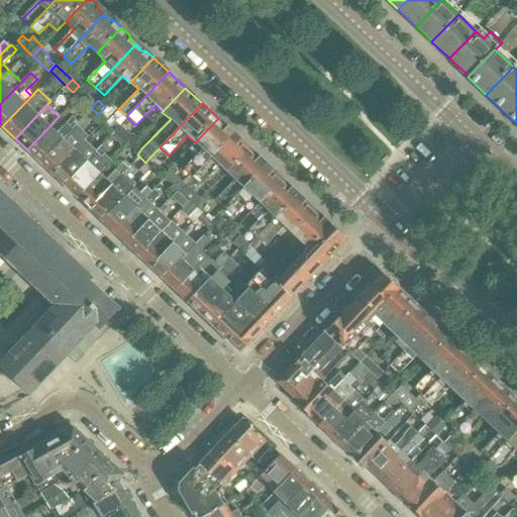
[(86,113),(98,125),(102,122),(90,110),(86,113)]
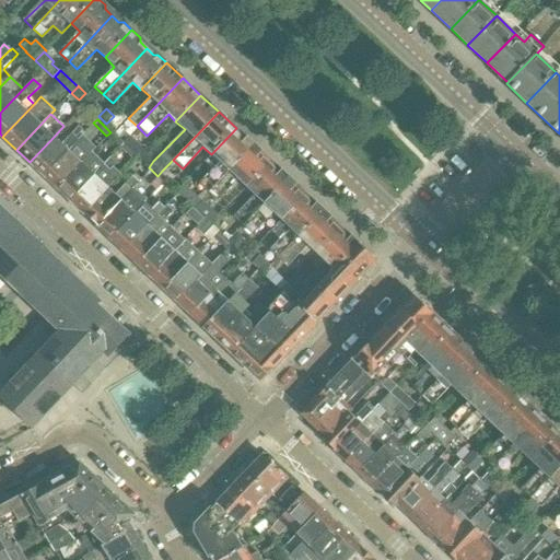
[(121,126),(114,133),(124,142),(130,135),(121,126)]
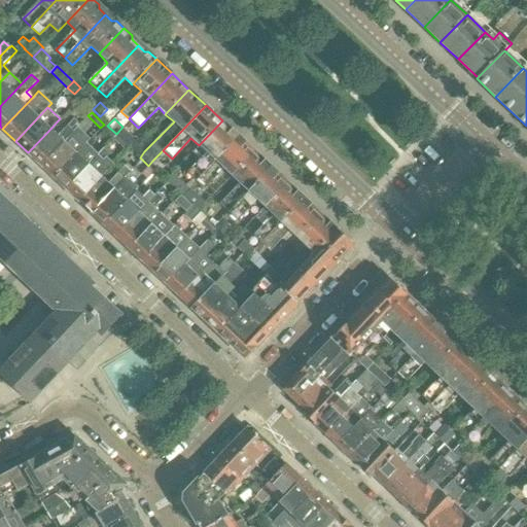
[(73,119),(68,126),(71,129),(77,123),(73,119)]
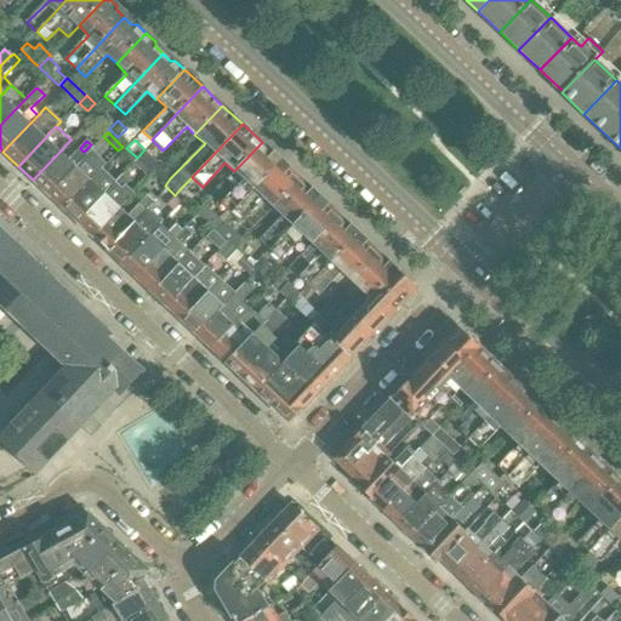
[(221,204),(232,214),(281,161),(262,142),(234,171),(243,180),(221,204)]
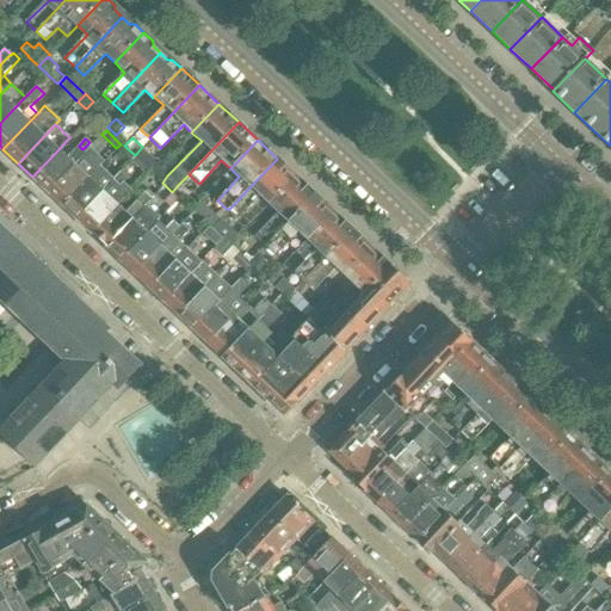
[(116,148),(131,161),(135,156),(121,144),(116,148)]
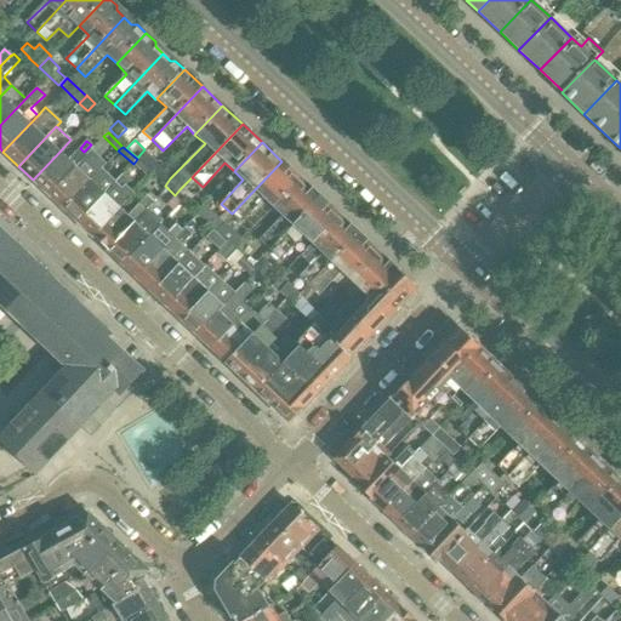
[(33,180),(49,194),(86,154),(79,148),(68,160),(60,152),(33,180)]
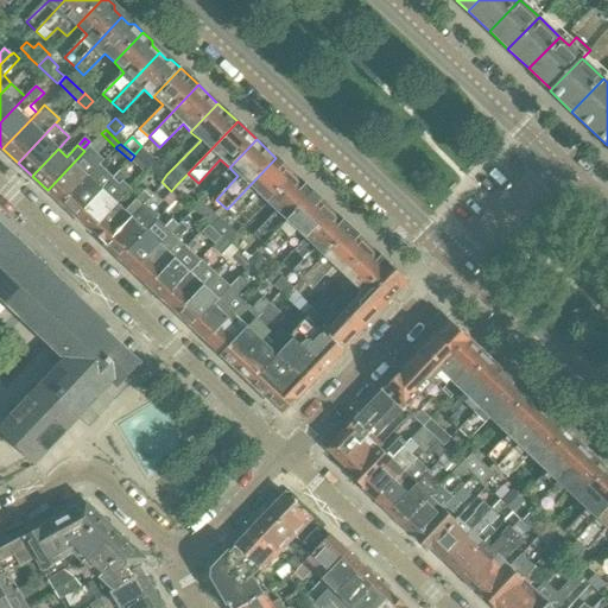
[(84,152),(84,151),(48,190),(62,204),(99,165),(103,160),(96,154),(89,147),(84,152)]
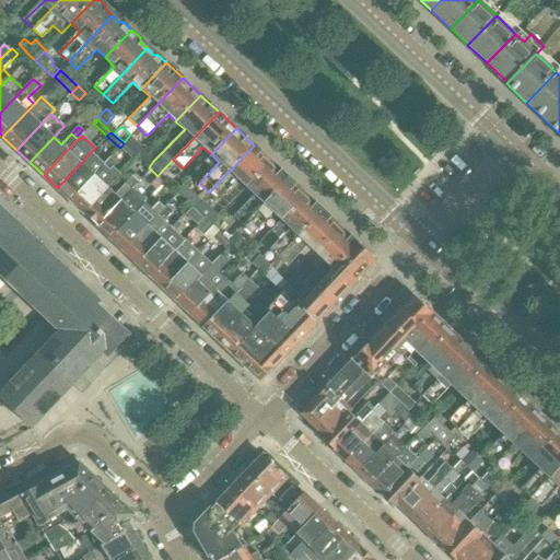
[(130,137),(124,143),(136,154),(138,156),(140,159),(148,151),(143,146),(142,148),(130,137)]
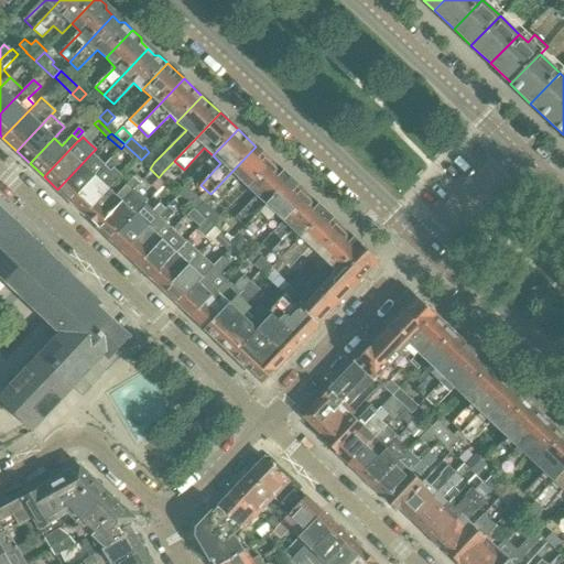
[(137,155),(125,144),(121,149),(134,162),(139,158),(137,155)]
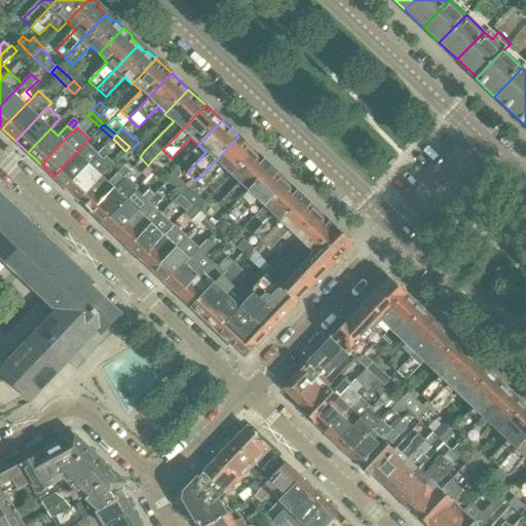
[(223,168),(230,176),(254,151),(238,137),(196,181),(204,189),(223,168)]
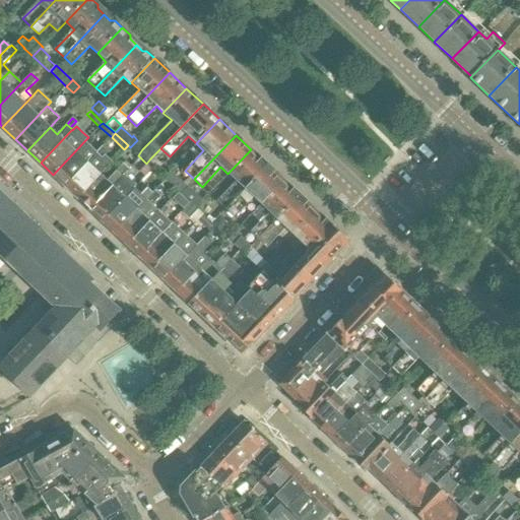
[(145,146),(137,140),(130,147),(138,155),(142,149),(145,146)]
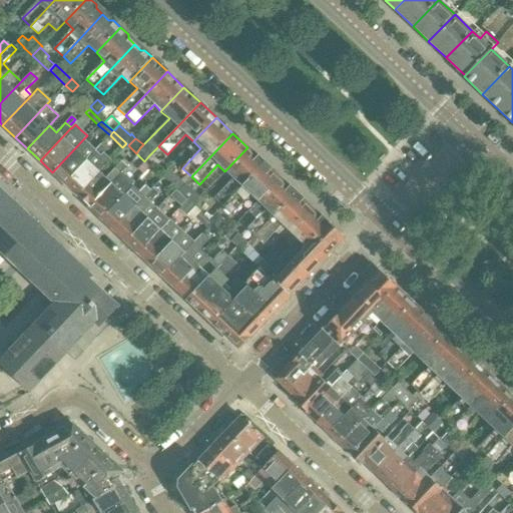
[(52,172),(64,183),(94,150),(88,144),(83,139),(52,172)]
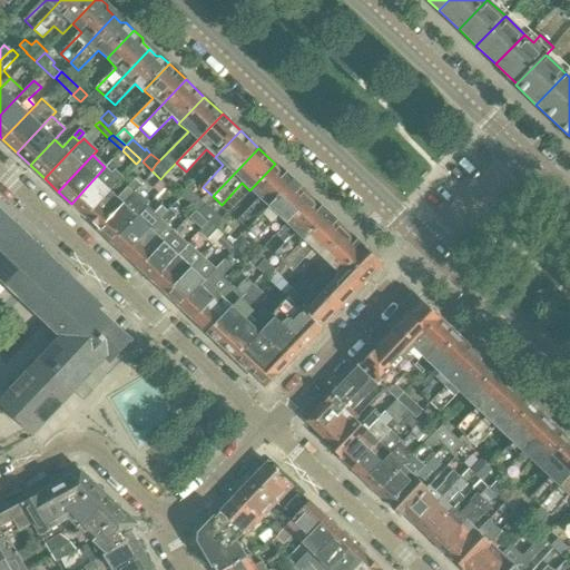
[(71,204),(85,217),(109,192),(123,178),(115,170),(118,167),(111,160),(105,167),(71,204)]
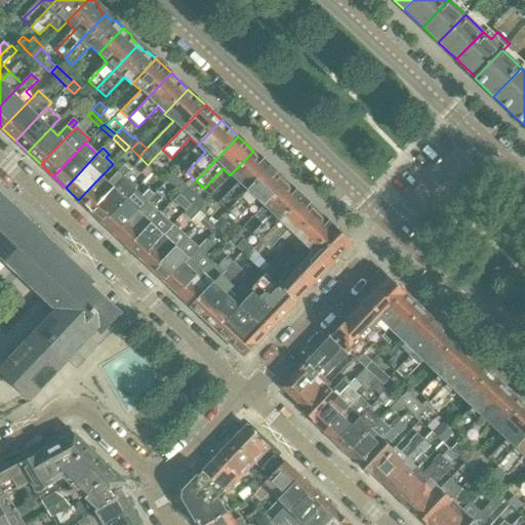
[(218,203),(228,211),(270,166),(253,151),(230,175),(238,183),(218,203)]
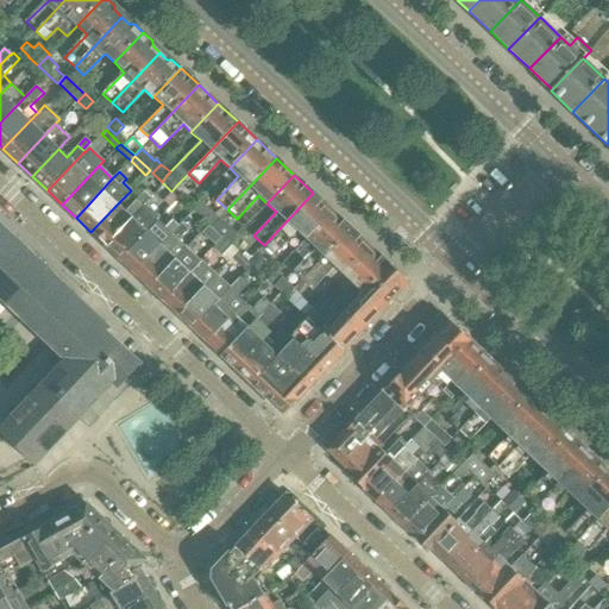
[(173,192),(179,198),(180,199),(182,200),(187,195),(176,186),(171,192),(173,192)]
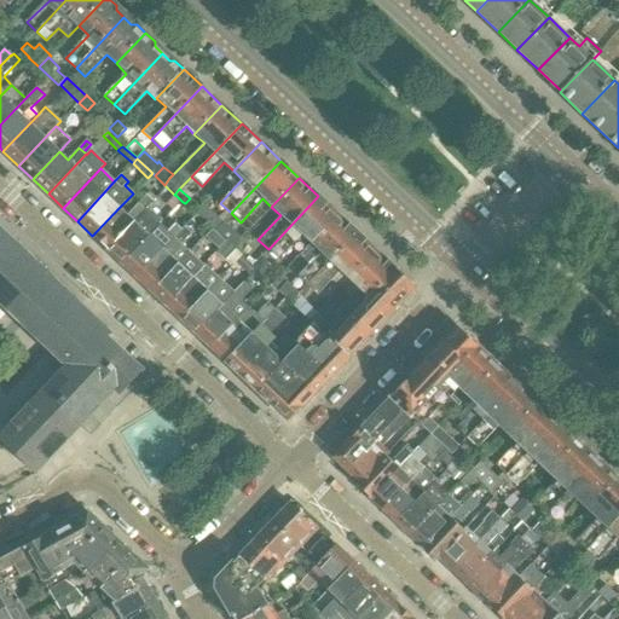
[(146,207),(151,202),(155,197),(149,192),(127,215),(119,208),(92,236),(106,249),(146,207)]
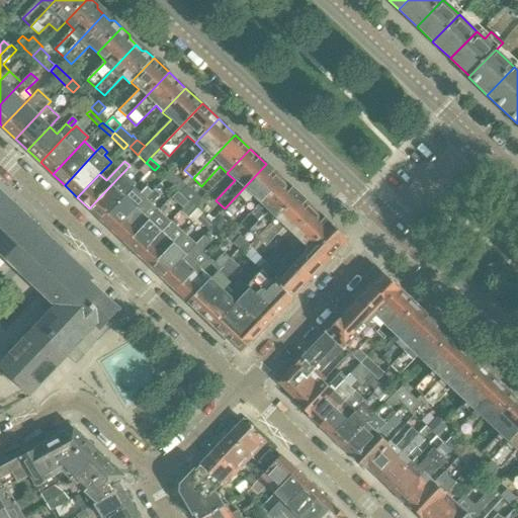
[(152,168),(147,163),(140,171),(146,177),(153,169),(152,168)]
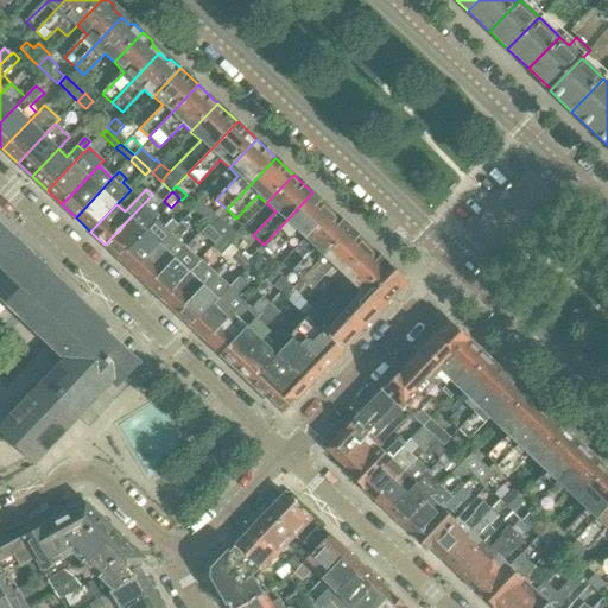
[(296,230),(304,239),(331,210),(312,192),(264,245),(273,254),(296,230)]
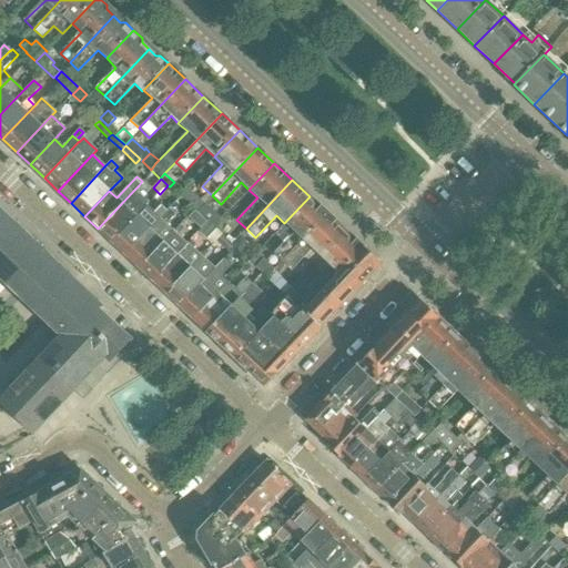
[(203,204),(185,188),(179,195),(196,212),(198,211),(203,204)]
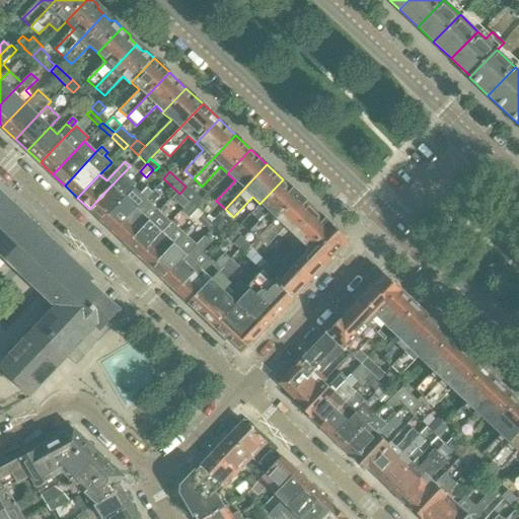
[(101,221),(124,197),(133,188),(136,186),(123,173),(89,209),(101,221)]
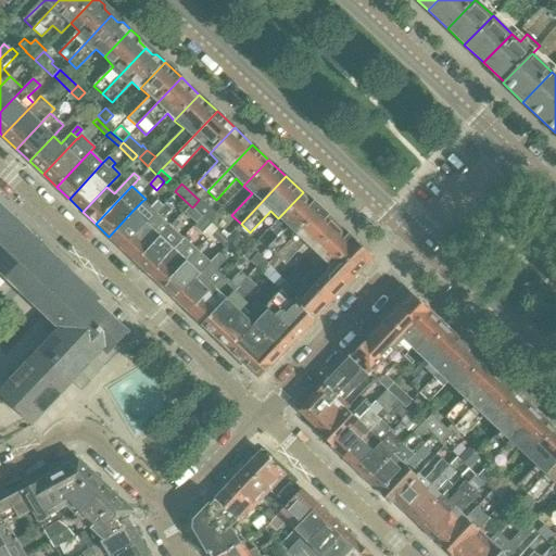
[(265,249),(275,257),(320,209),(303,192),(278,218),(287,226),(265,249)]
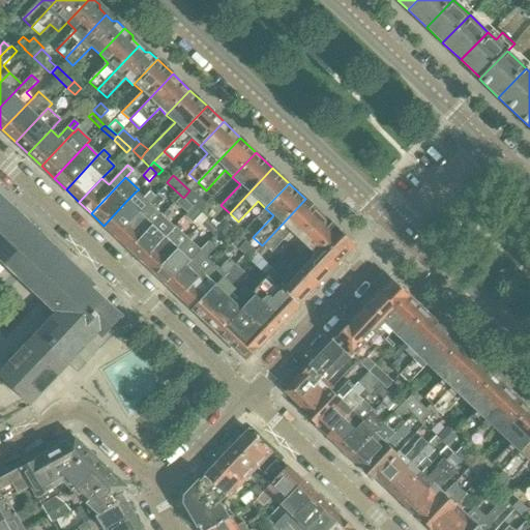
[(206,204),(190,189),(189,190),(184,197),(194,206),(200,211),(206,204)]
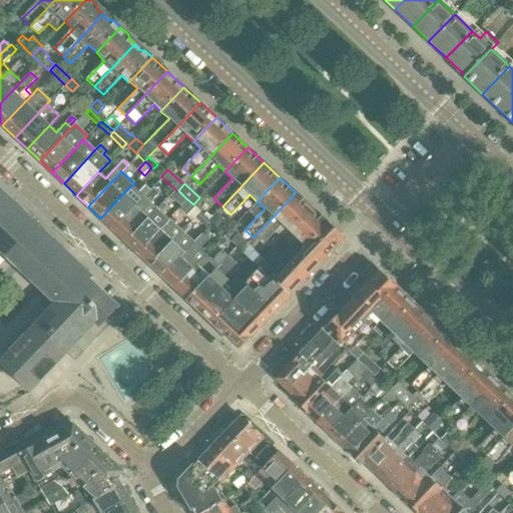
[(113,229),(150,190),(144,184),(138,191),(131,185),(122,194),(100,218),(113,229)]
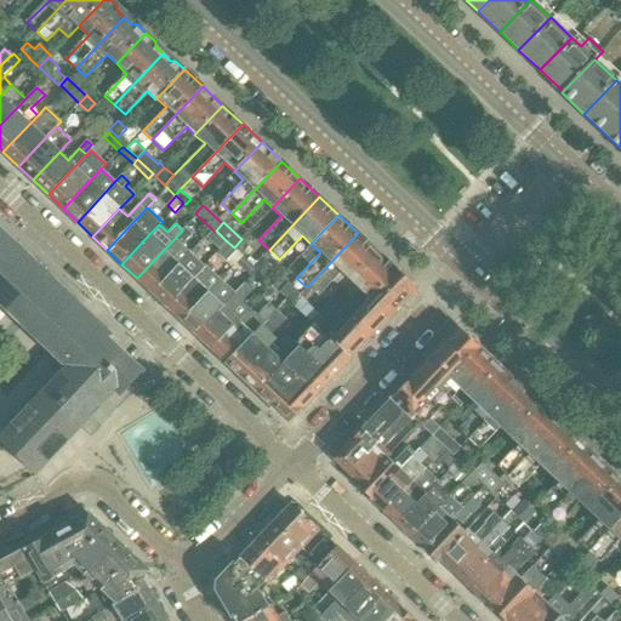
[(137,278),(153,292),(189,255),(188,254),(189,254),(181,245),(191,235),(183,229),(182,231),(137,278)]
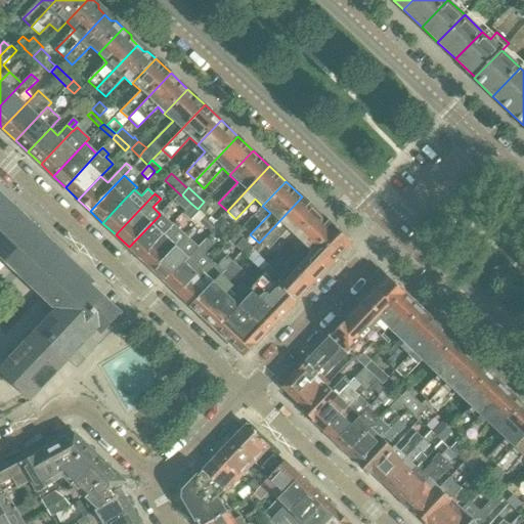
[(92,281),(3,197),(1,194),(0,195),(0,256),(59,313),(1,375),(29,401),(96,330),(100,334),(120,313),(90,286),(93,281),(92,281)]
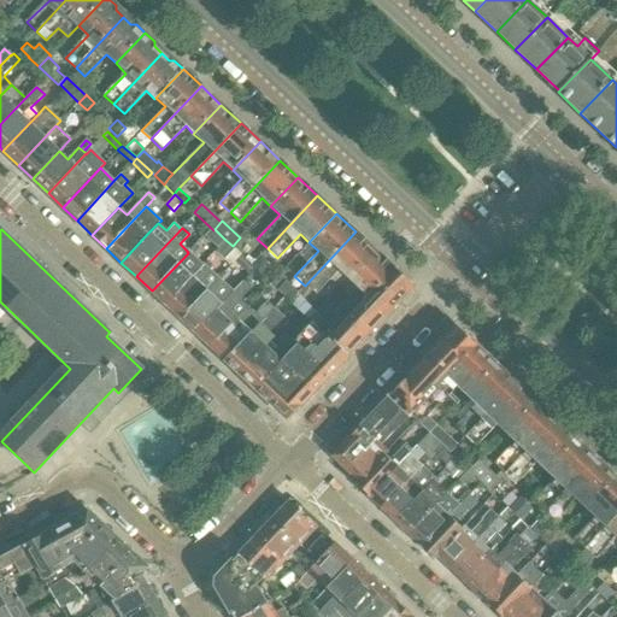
[(224,241),(211,229),(205,238),(217,248),(224,241)]
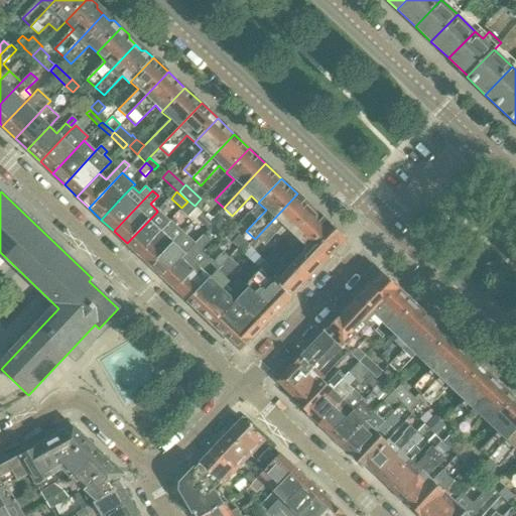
[(283,227),(290,233),(313,209),(297,194),(255,239),(264,247),(283,227)]
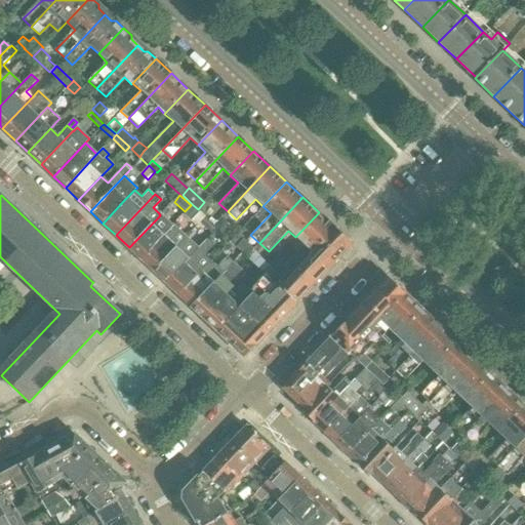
[(190,220),(199,211),(198,209),(192,204),(183,214),(190,220)]
